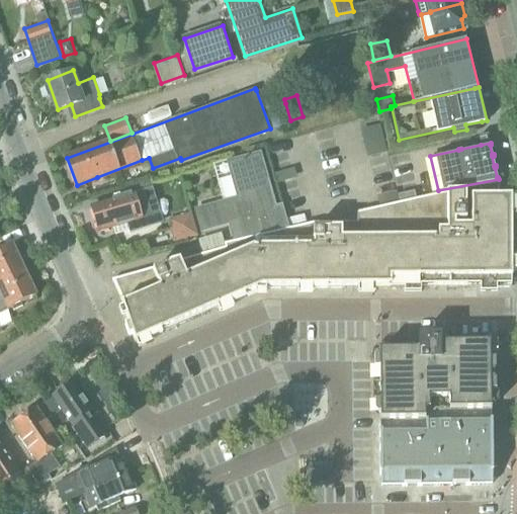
[(283,201),(274,203),(260,152),(231,161),(242,197),(199,209),(205,228),(229,221),(234,238),(290,225),(283,201)]
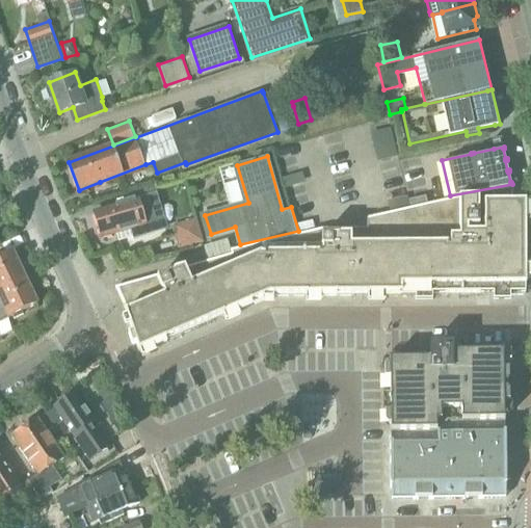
[(298,231),(240,244),(231,246),(233,251),(177,266),(159,274),(158,271),(116,284),(116,285),(118,285),(126,300),(128,299),(131,307),(126,309),(139,348),(264,294),(264,292),(360,291),(525,291),(525,283),(526,283),(525,200),(510,200),(510,187),(512,187),(512,184),(450,195),(450,196),(427,202),(426,193),(409,196),(412,205),(391,210),(367,215),(367,242),(361,242),(352,242),(351,232),(351,225),(323,226),(298,231)]
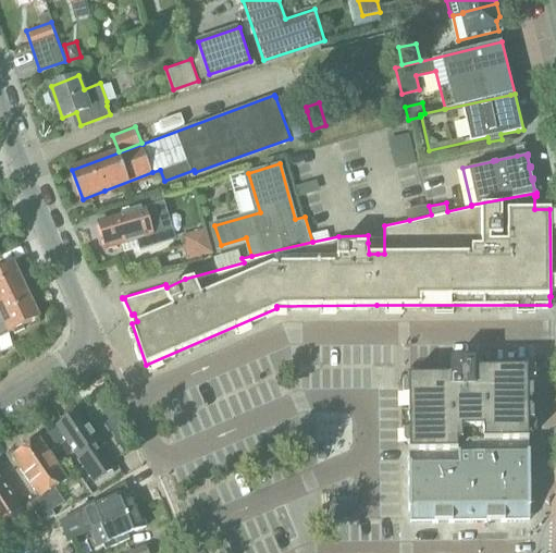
[(133,209),(99,219),(108,246),(125,241),(128,252),(155,244),(176,237),(173,229),(165,201),(159,204),(148,207),(134,211),(133,209)]
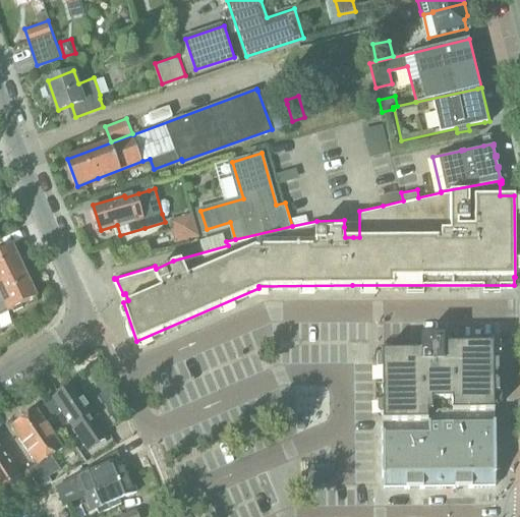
[(192,211),(169,218),(176,241),(199,234),(192,211)]
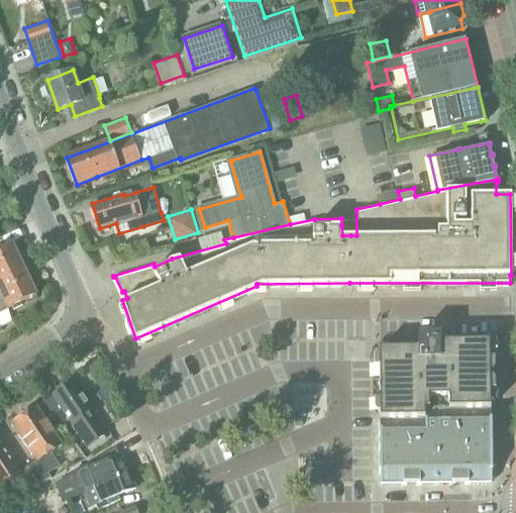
[(0,280),(24,269),(13,244),(0,250),(0,280)]
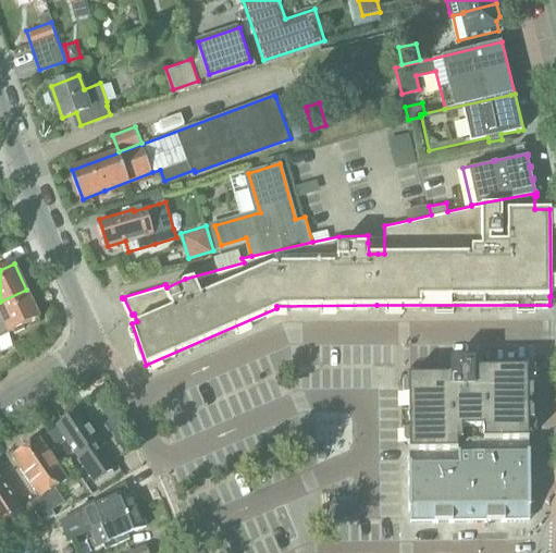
[(39,316),(26,290),(0,302),(0,333),(12,329),(39,316)]
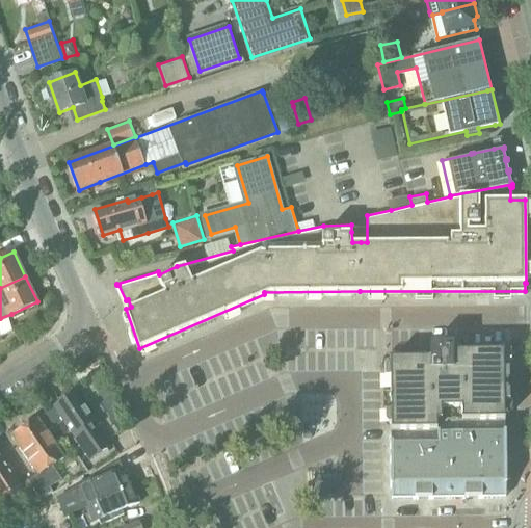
[(389,364),(386,366),(386,377),(386,388),(389,391),(391,391),(392,397),(389,397),(386,399),(387,411),(387,422),(389,424),(392,424),(392,429),(439,429),(437,419),(505,419),(505,415),(508,415),(511,412),(510,401),(510,390),(508,387),(505,387),(505,381),(508,381),(510,379),(510,368),(510,358),(507,354),(505,354),(505,350),(454,351),(454,343),(430,344),(431,358),(391,358),(391,364),(389,364)]
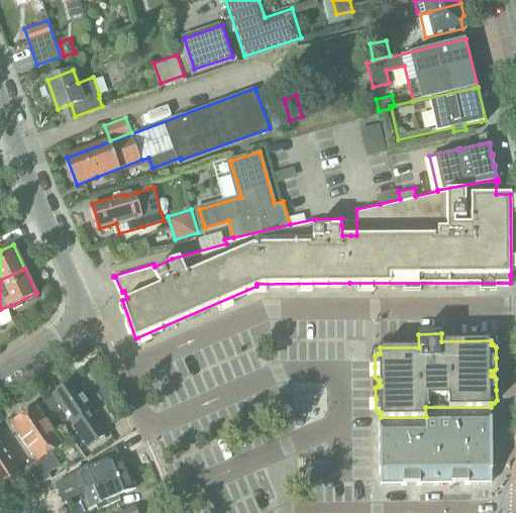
[(94,408),(74,379),(53,394),(54,396),(46,401),(55,413),(62,408),(70,420),(88,446),(105,434),(108,432),(92,409),(94,408)]
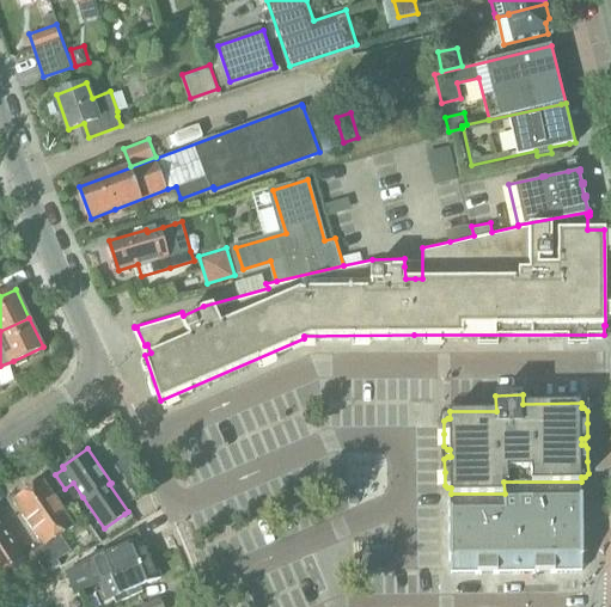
[(139,495),(152,485),(146,476),(132,484),(139,495)]
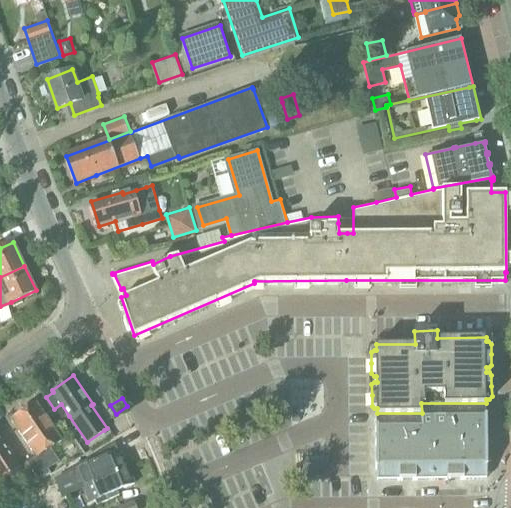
[(52,473),(52,472),(48,467),(59,459),(51,447),(62,439),(37,401),(13,417),(38,454),(30,460),(43,479),(52,473)]
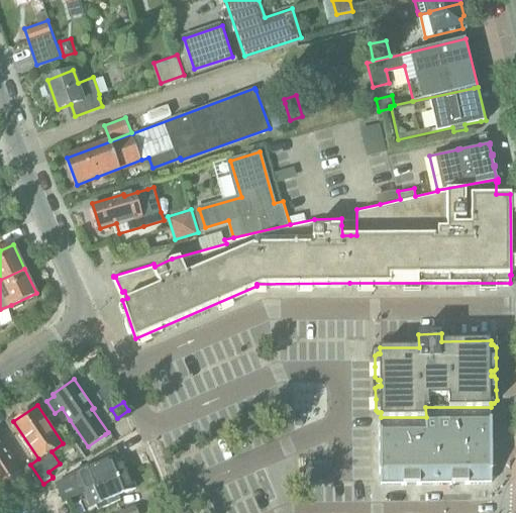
[(381,429),(380,429),(381,472),(382,472),(382,483),(472,482),(492,482),(492,470),(493,470),(493,466),(492,466),(492,446),(493,446),(493,442),(492,442),(492,430),(492,423),(493,423),(493,419),(492,419),(491,407),(425,407),(426,417),(381,417),(381,429)]
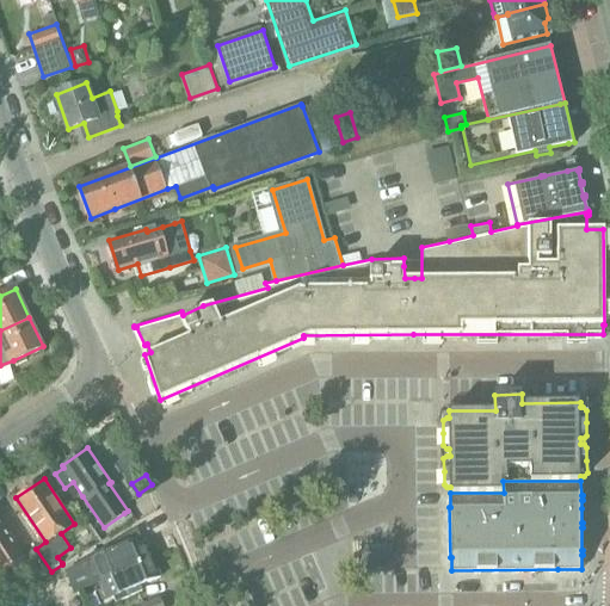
[(51,572),(36,549),(25,556),(0,518),(0,574),(24,558),(37,580),(38,581),(51,572)]
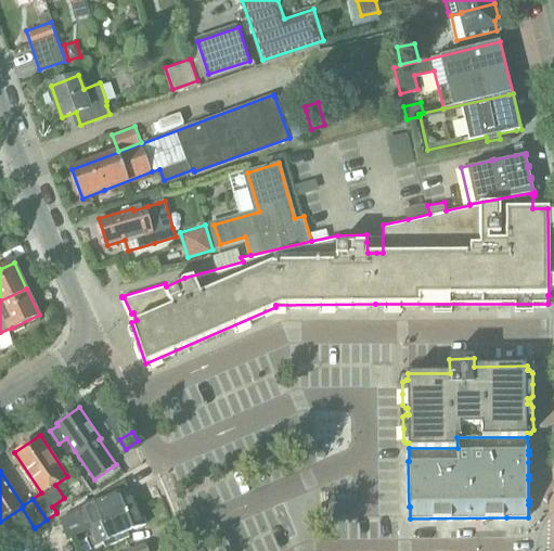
[(125,481),(61,519),(69,537),(97,525),(140,507),(133,490),(129,492),(125,481)]
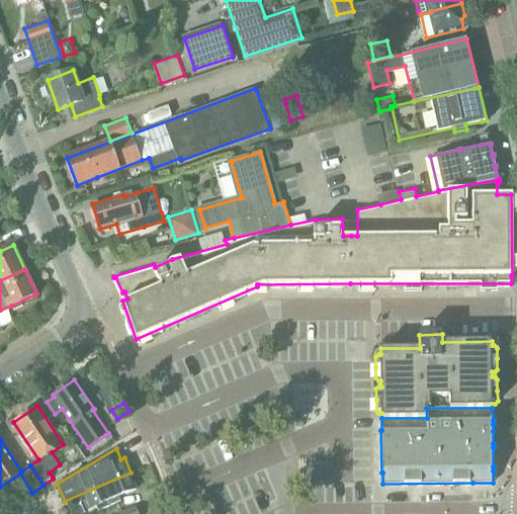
[(131,473),(90,490),(98,509),(120,500),(118,495),(137,487),(131,473)]
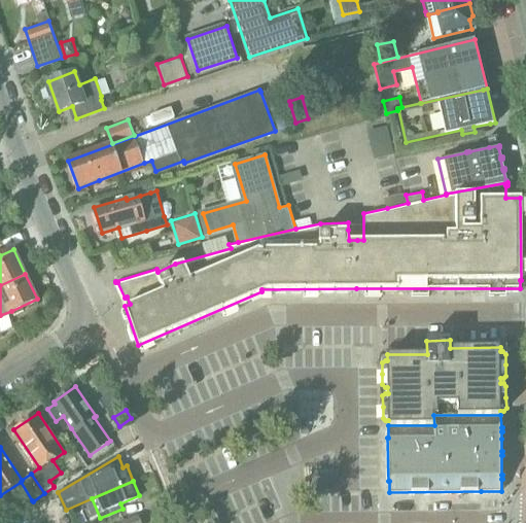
[(23,509),(3,519),(5,522),(26,522),(30,521),(23,509)]
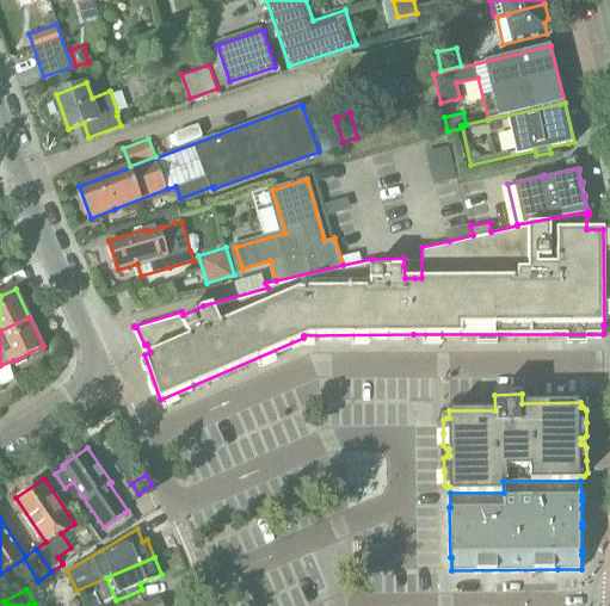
[(164,605),(159,595),(135,605),(164,605)]
